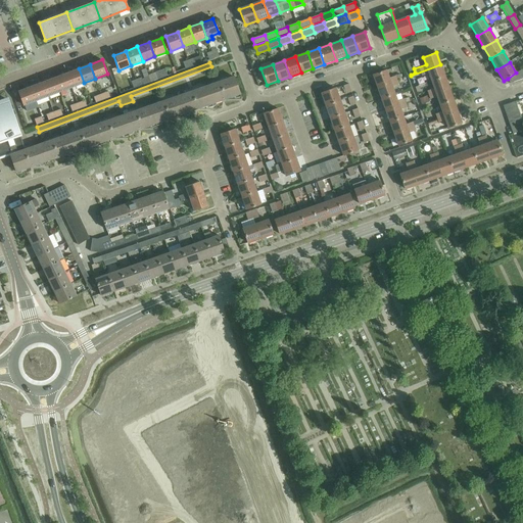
[(429,74),(432,81),(444,77),(440,64),(411,76),(412,78),(419,76),(419,77),(421,76),(429,74)]
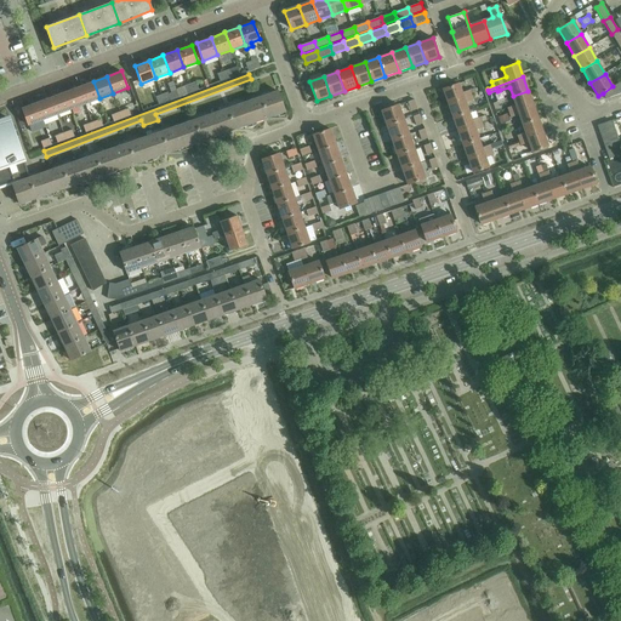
[(93,81),(79,86),(85,103),(100,98),(93,81)]
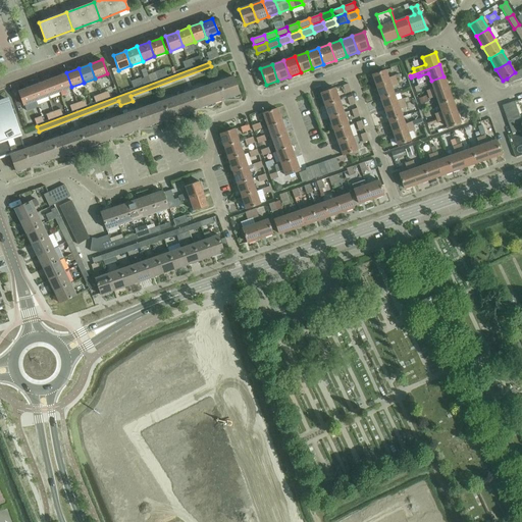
[(521,68),(515,72),(507,79),(510,83),(521,79),(521,68)]
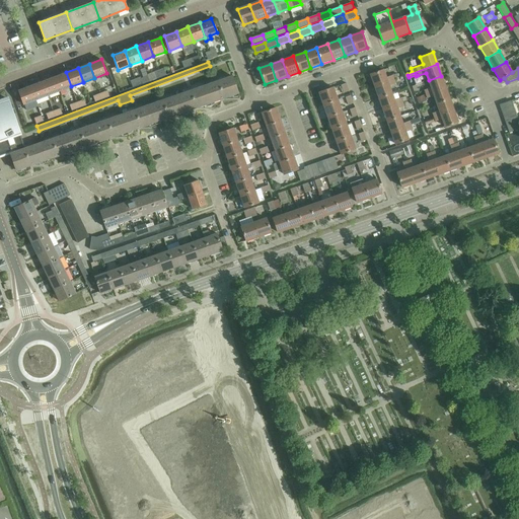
[(147,74),(147,75),(149,81),(161,77),(158,70),(147,74)]
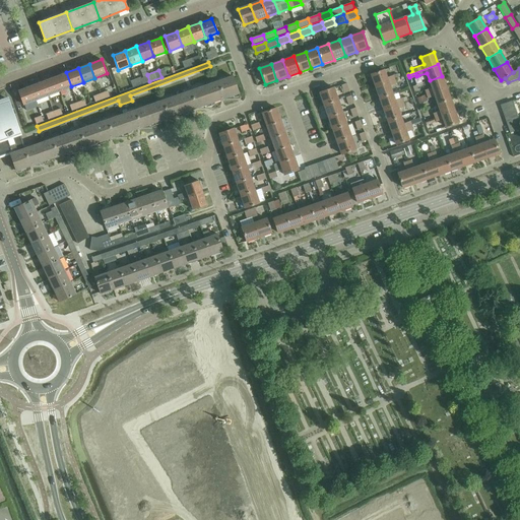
[(397,74),(393,75),(387,77),(384,70),(371,74),(376,86),(399,77),(397,74)]
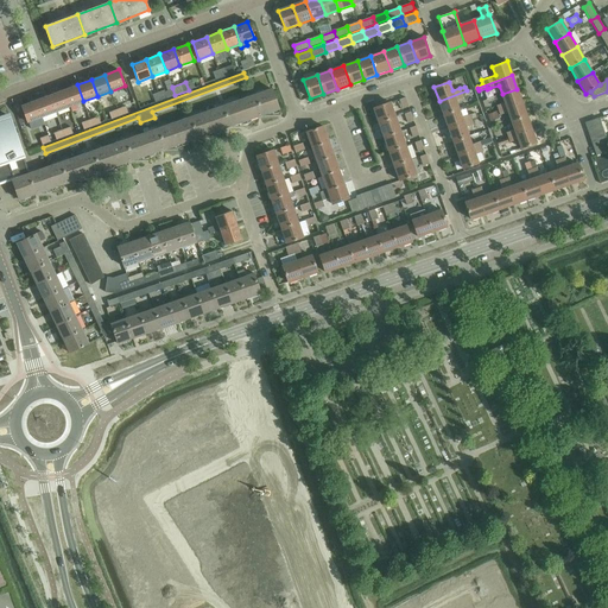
[(77,84),(63,89),(70,107),(83,101),(77,84)]
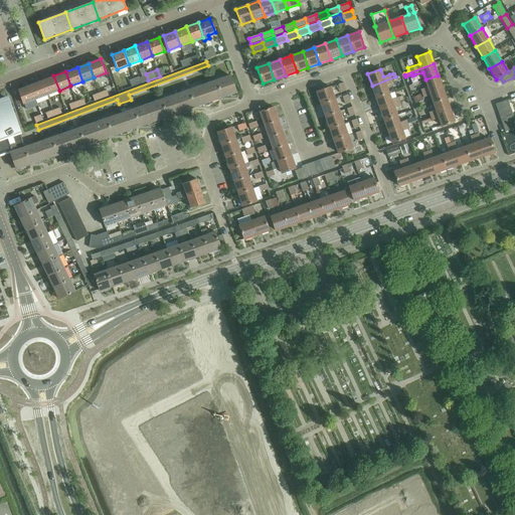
[(139,76),(134,78),(137,84),(148,80),(146,74),(140,77),(139,76)]
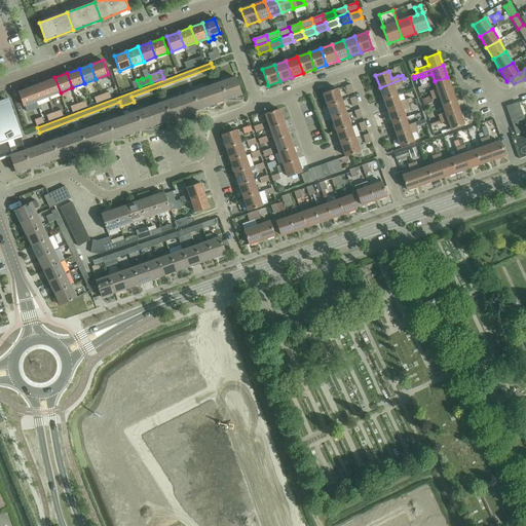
[(235,76),(208,86),(214,104),(241,94),(235,76)]
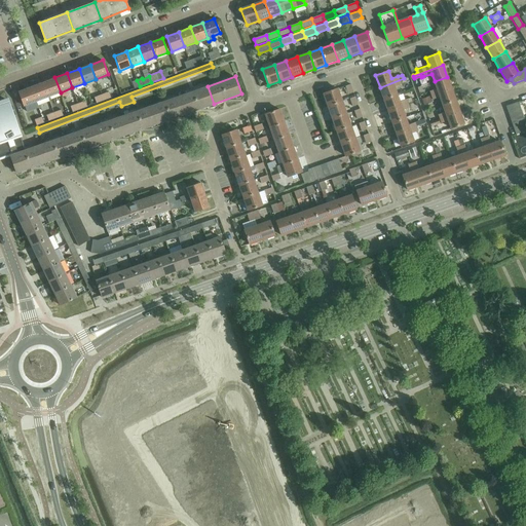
[(54,77),(43,82),(48,97),(61,92),(54,77)]
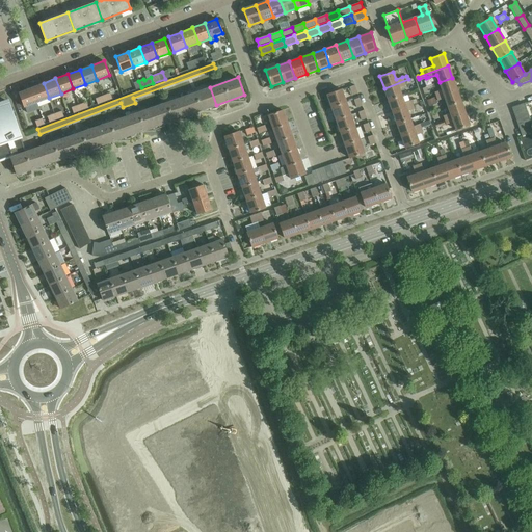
[(456,89),(452,78),(440,82),(442,89),(434,91),(435,97),(456,89)]
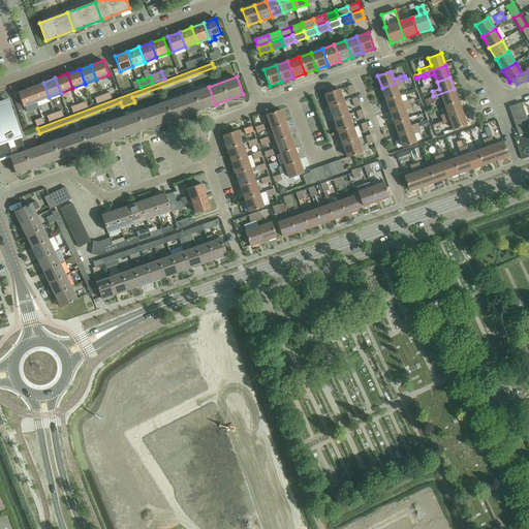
[(397,87),(403,85),(408,83),(406,79),(382,88),(386,99),(399,95),(397,87)]
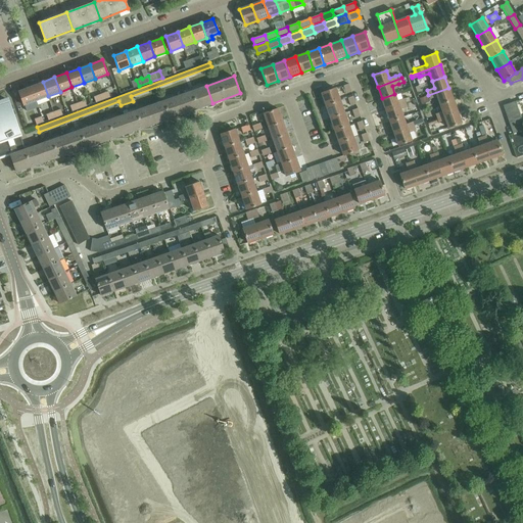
[(43,82),(31,86),(37,100),(48,96),(43,82)]
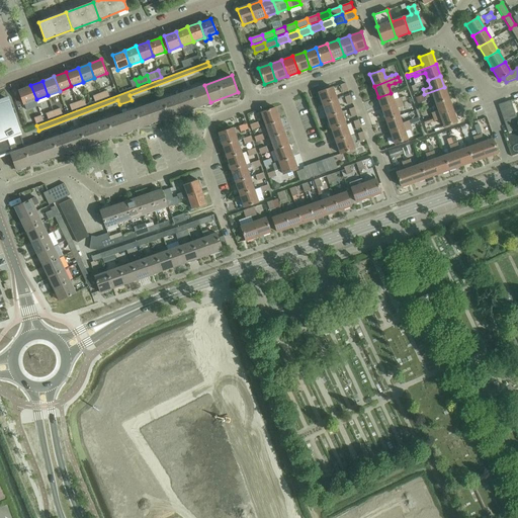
[(411,86),(413,90),(416,89),(415,87),(422,85),(422,86),(426,84),(425,81),(411,86)]
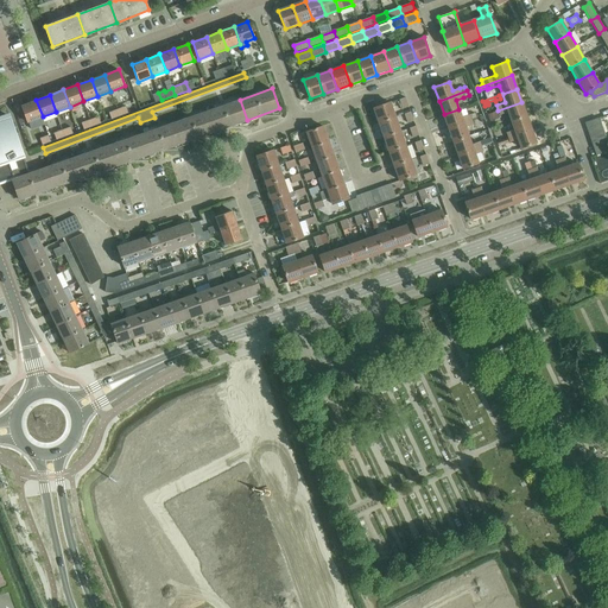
[(410,106),(406,96),(399,99),(403,108),(410,106)]
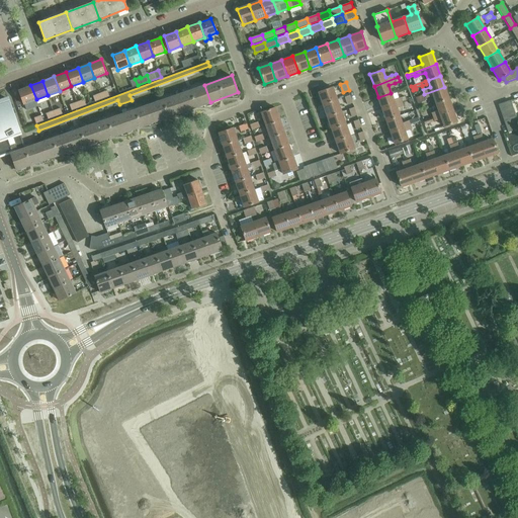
[(30,85),(18,89),(24,104),(36,99),(30,85)]
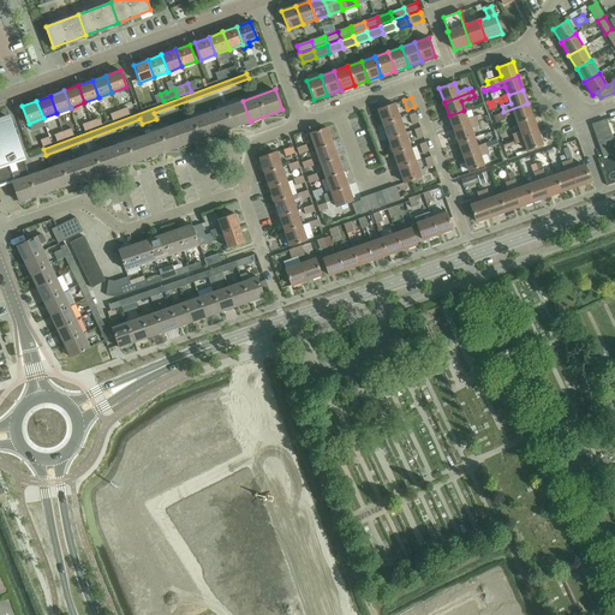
[(243,101),(209,112),(216,132),(250,121),(243,101)]
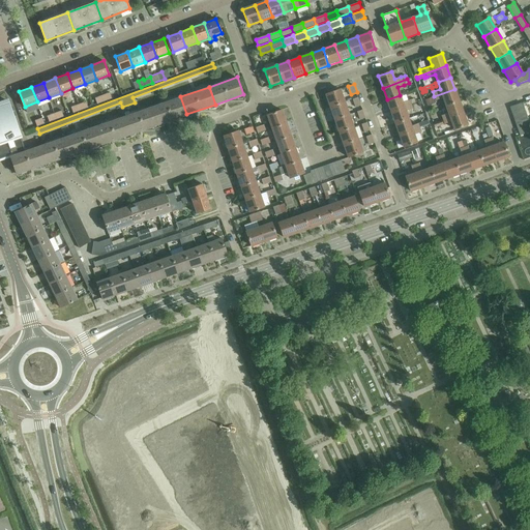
[(326,94),(330,107),(345,101),(341,89),(326,94)]
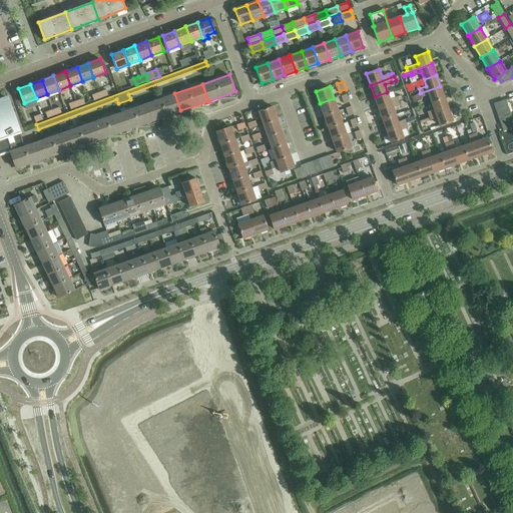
[(445,97),(440,86),(420,93),(422,97),(429,94),(432,102),(445,97)]
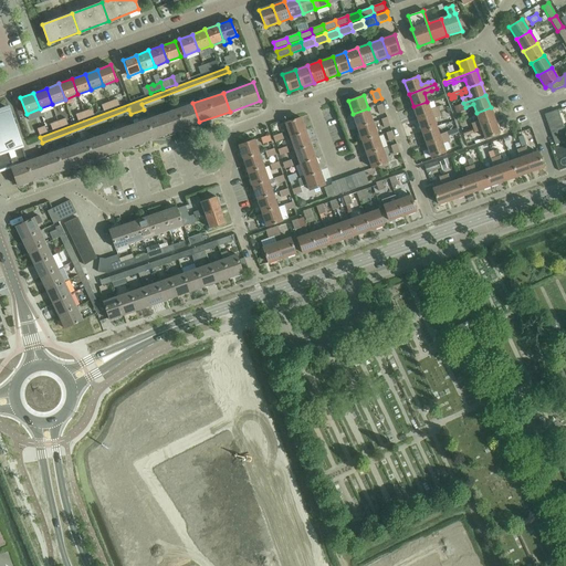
[(117,98),(109,102),(112,108),(119,105),(117,98)]
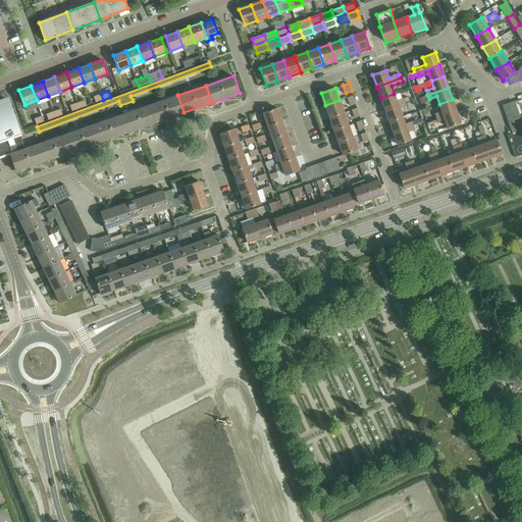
[(101,94),(94,96),(96,102),(103,100),(101,94)]
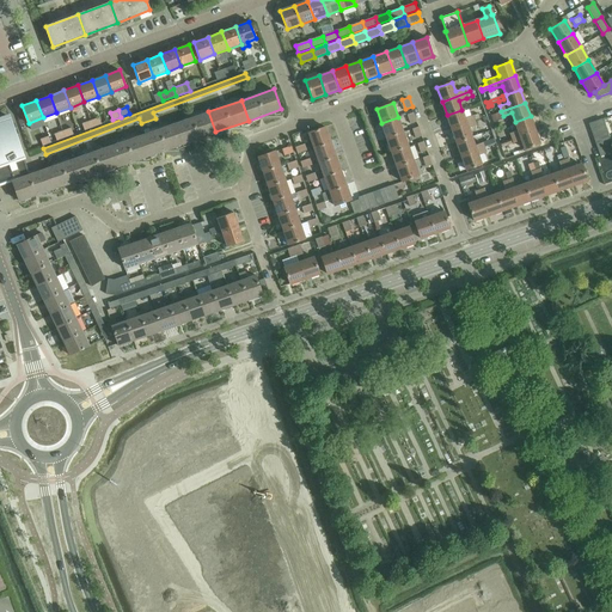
[(478,114),(472,116),(465,118),(461,110),(447,115),(452,129),(475,121),(479,118),(478,114)]
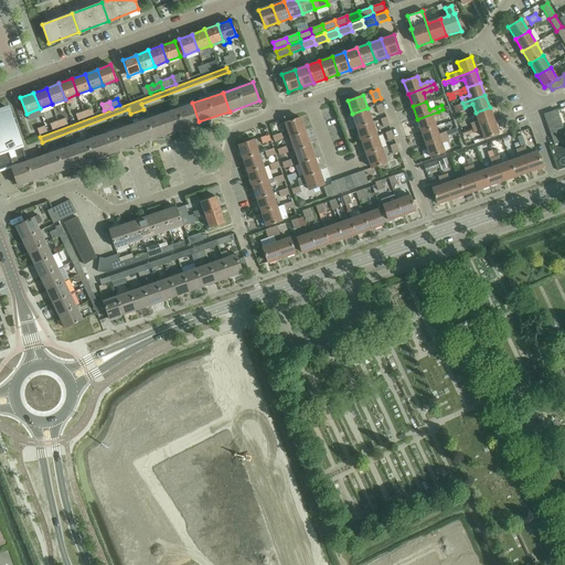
[(192,103),(162,114),(169,132),(199,121),(192,103)]
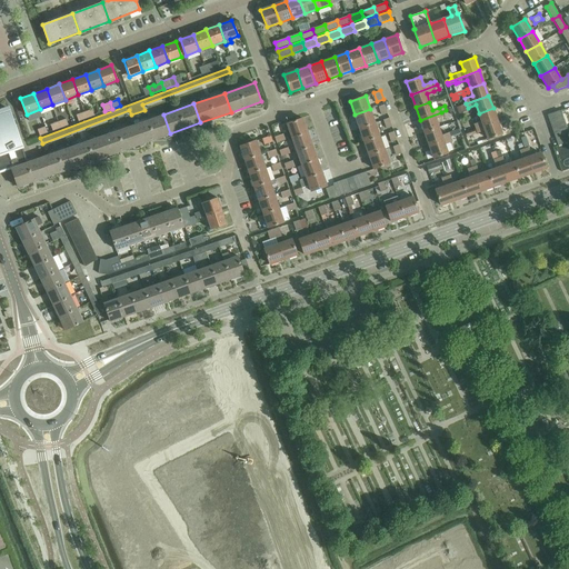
[(388,112),(385,103),(379,106),(381,115),(388,112)]
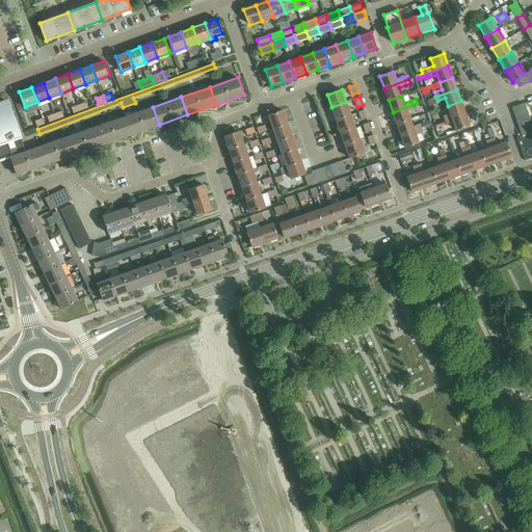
[(433,98),(425,101),(427,106),(435,104),(433,98)]
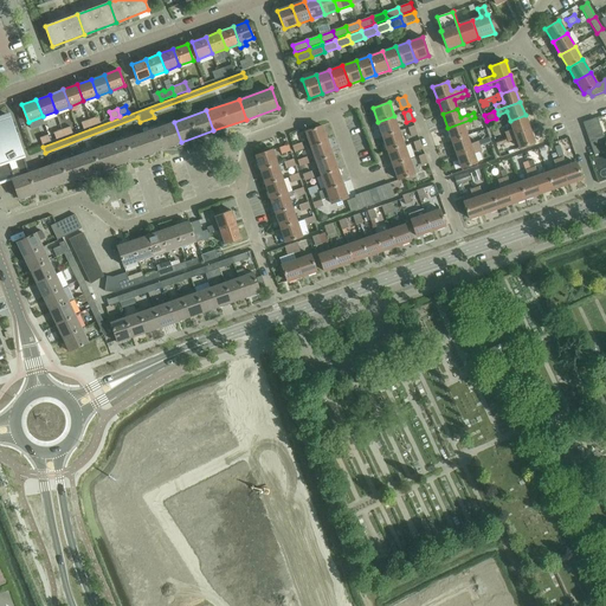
[(530,128),(526,115),(510,121),(513,128),(504,131),(507,137),(530,128)]
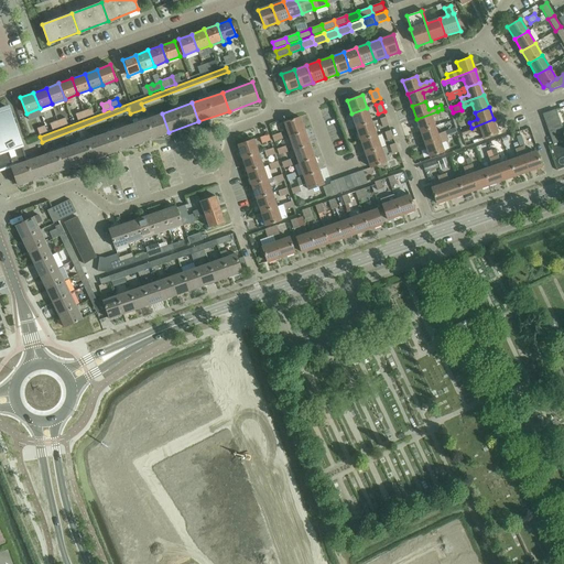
[(0,110),(0,181),(1,185),(2,185),(0,179),(0,171),(12,167),(11,166),(28,161),(20,139),(10,108),(0,110)]
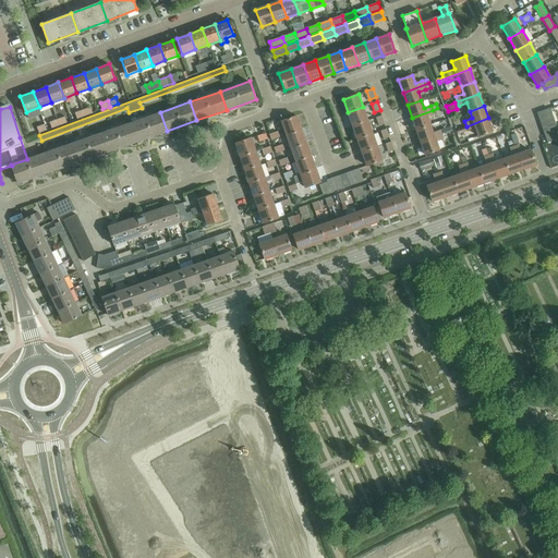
[(89,107),(83,109),(85,116),(93,113),(89,107)]
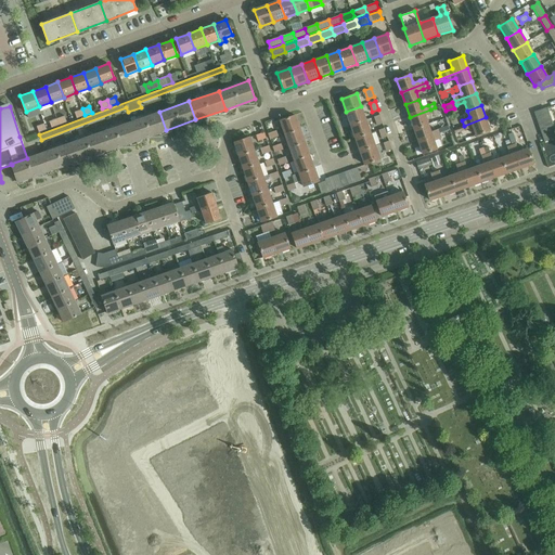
[(365,119),(361,106),(346,112),(350,125),(365,119)]
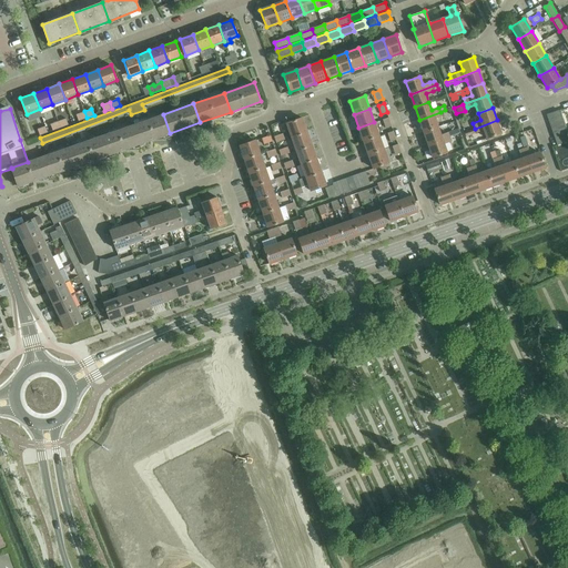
[(561,118),(559,110),(547,114),(549,122),(561,118)]
